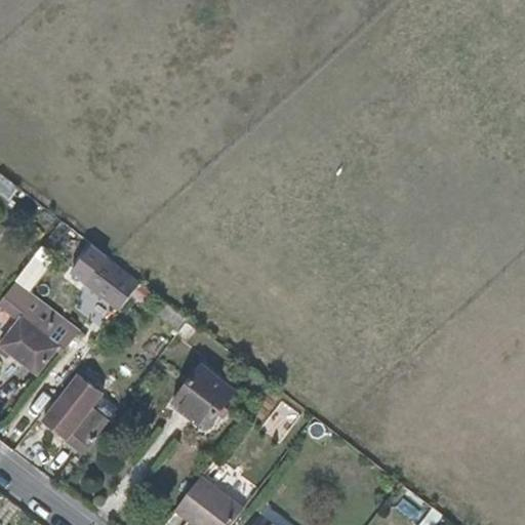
[(2,172),(0,174),(0,190),(10,198),(21,185),(2,172)]
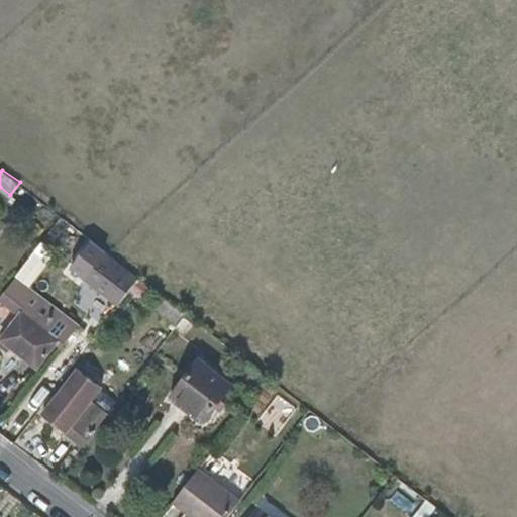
[(120,306),(140,280),(107,253),(85,280),(120,306)]
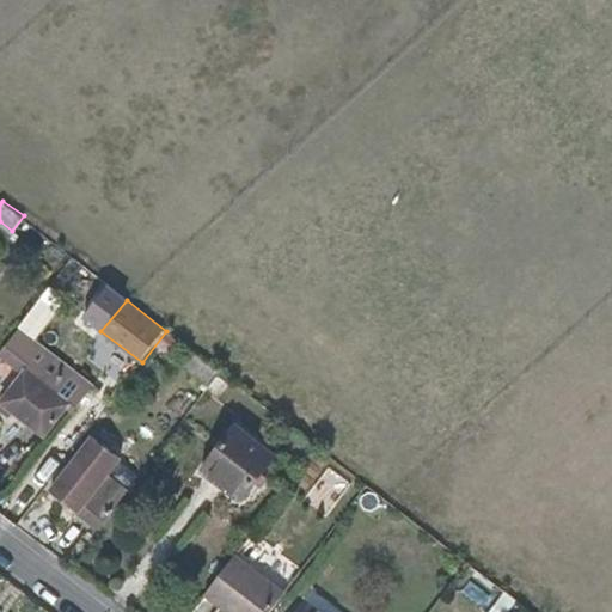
[(96,385),(19,328),(0,353),(25,373),(1,403),(46,438),(69,407),(75,412),(96,385)]
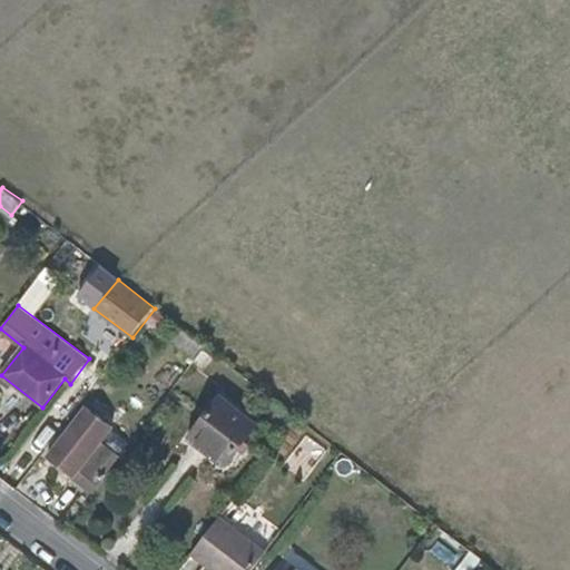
[(204,350),(205,347),(176,324),(165,338),(195,361),(204,350)]
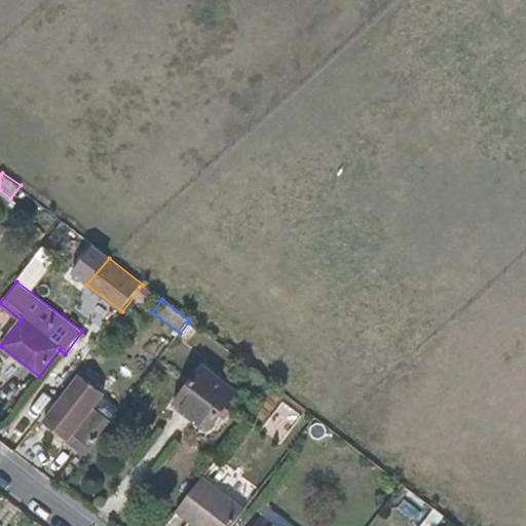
[(193,328),(188,323),(180,333),(186,338),(193,328)]
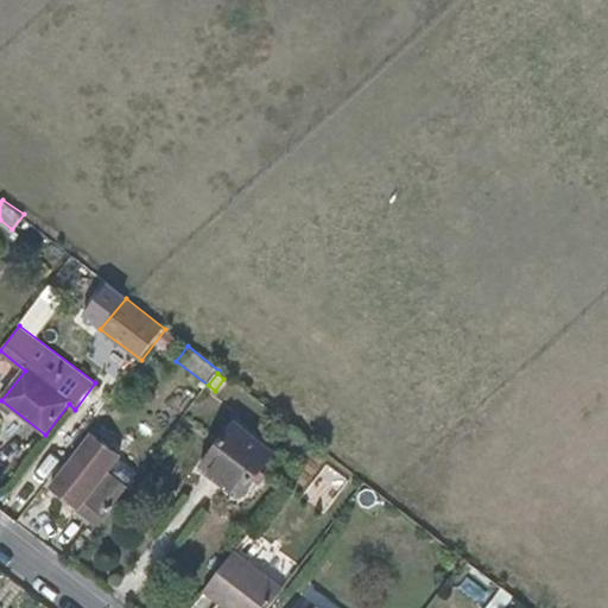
[(238,424),(211,456),(251,487),(274,453),(238,424)]
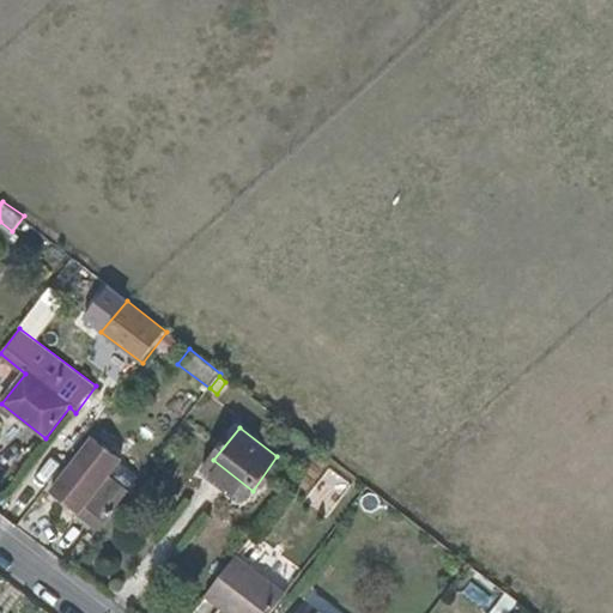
[(98,529),(126,493),(108,479),(121,462),(92,442),(53,493),(98,529)]
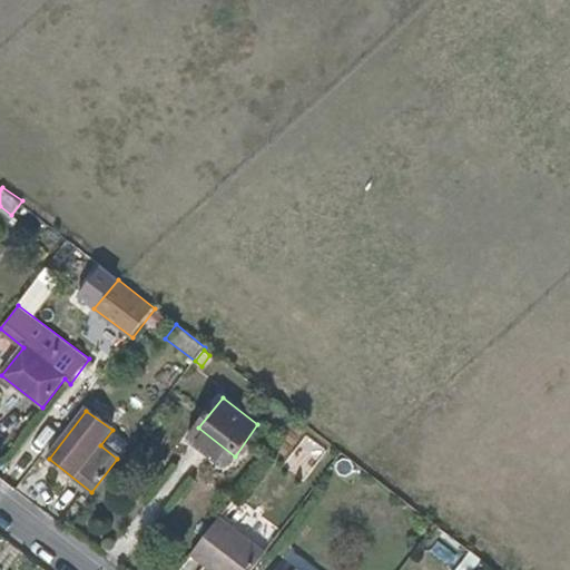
[(235,457),(198,428),(192,436),(227,464),(235,457)]
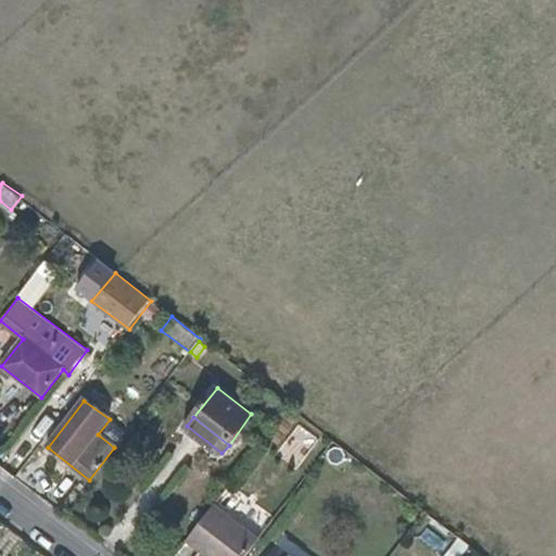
[(281,456),(302,466),(317,436),(297,426),(281,456)]
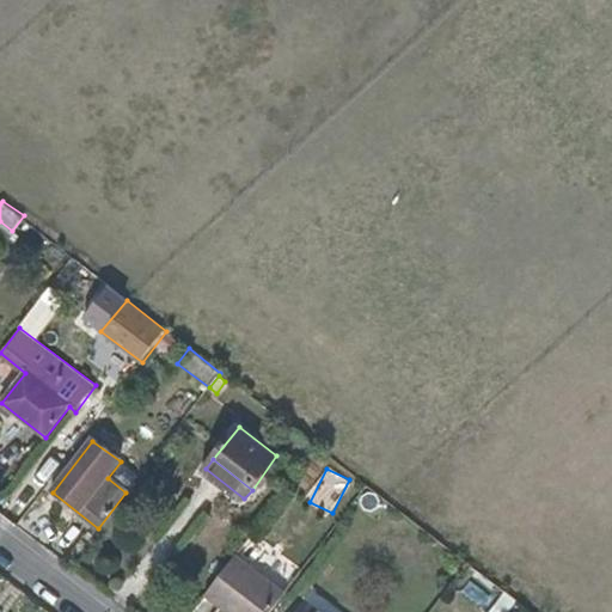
[(226,611),(268,611),(285,592),(236,555),(204,595),(226,611)]
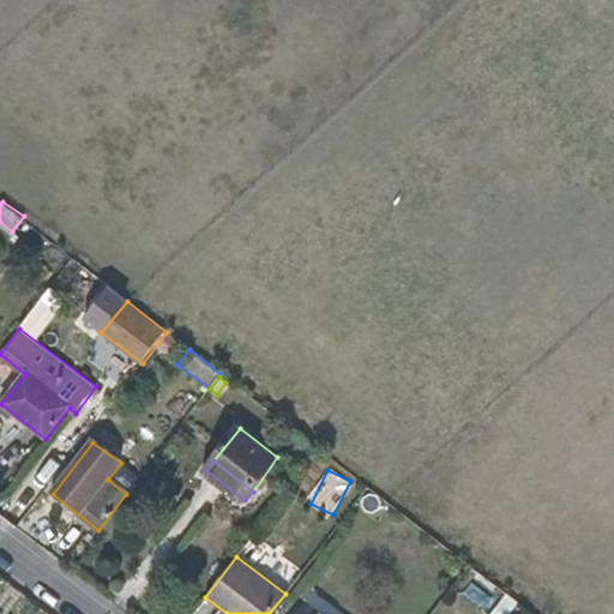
[(512,613),(519,606),(506,596),(492,613),(512,613)]
